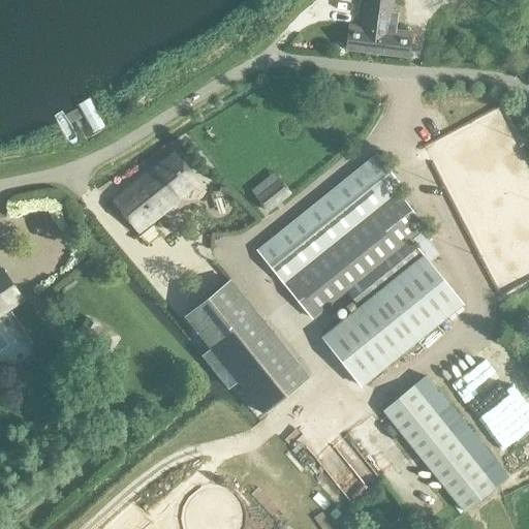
[(390,30),(393,0),(365,0),(362,27),(349,26),(346,51),(408,59),(411,33),(390,30)]
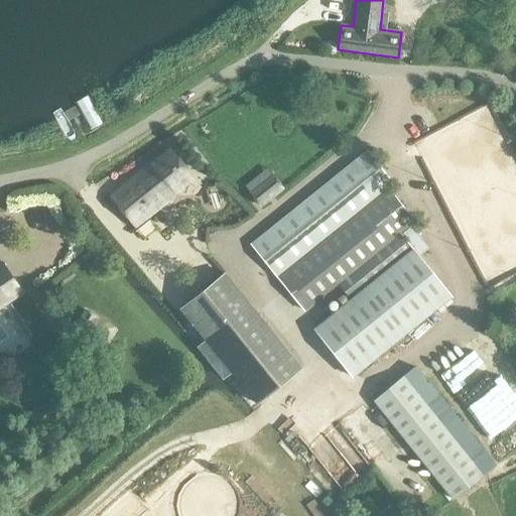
[(102,125),(88,97),(76,103),(90,131),(102,125)]
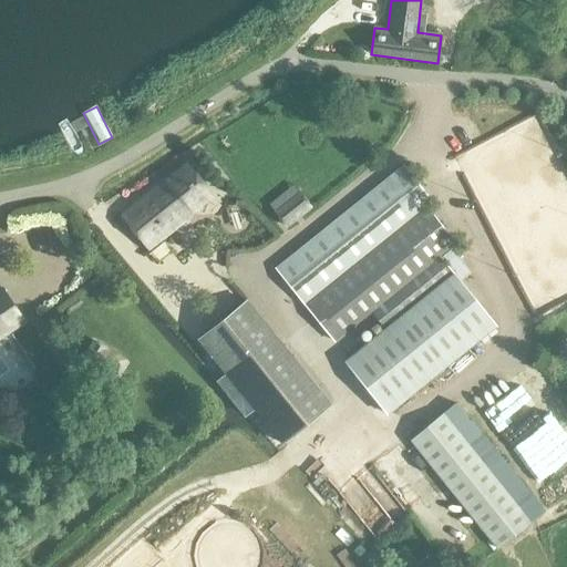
[(147,250),(214,198),(187,164),(121,216),(147,250)]
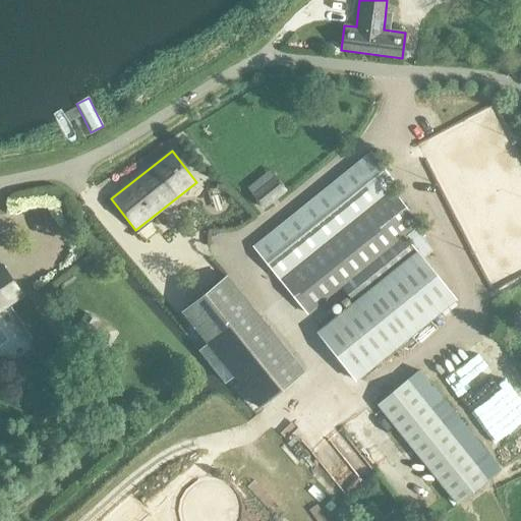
[(455,300),(404,236),(415,227),(389,192),(395,187),(368,155),(253,247),(307,313),(341,288),(353,303),(316,333),(355,380),(455,300)]
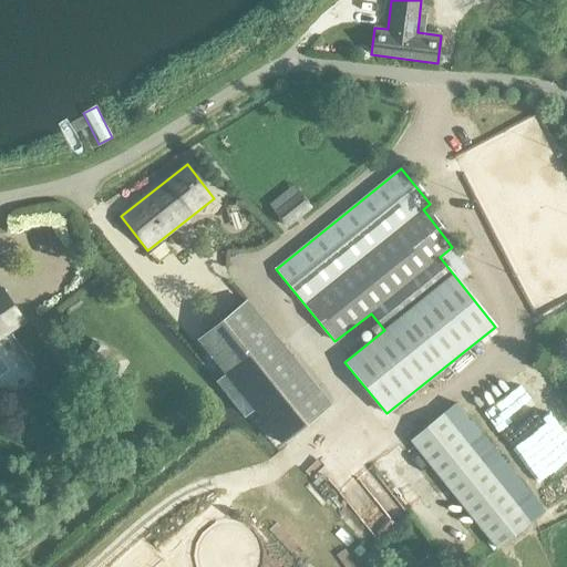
[(299,192),(274,212),(285,226),(310,206),(299,192)]
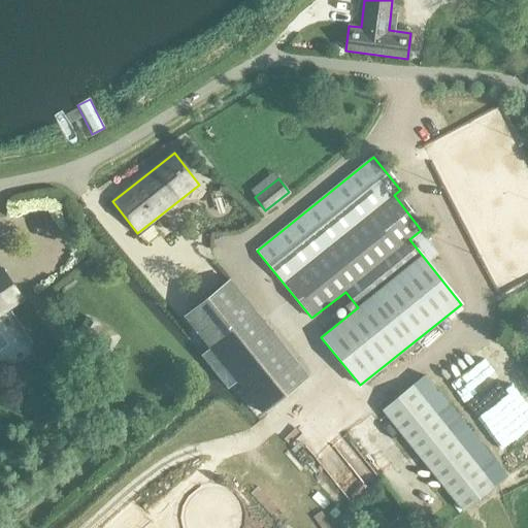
[(0,314),(23,299),(3,270),(0,271),(0,314)]
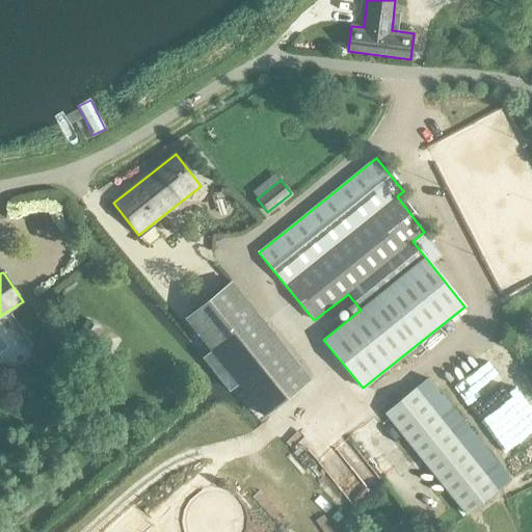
[(265,416),(310,379),(232,282),(186,319),(265,416)]
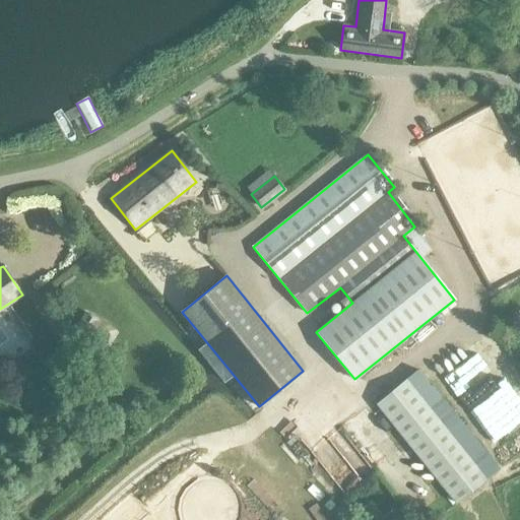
[(499,466),(485,449),(473,460),(431,406),(441,398),(417,370),(377,403),(458,501),(499,466)]
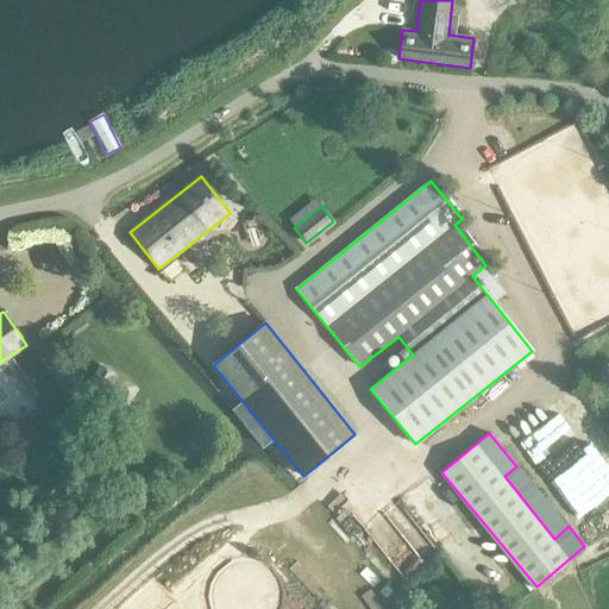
[(451,606),(435,586),(420,600),(427,608),(468,608),(470,608),(462,597),(451,606)]
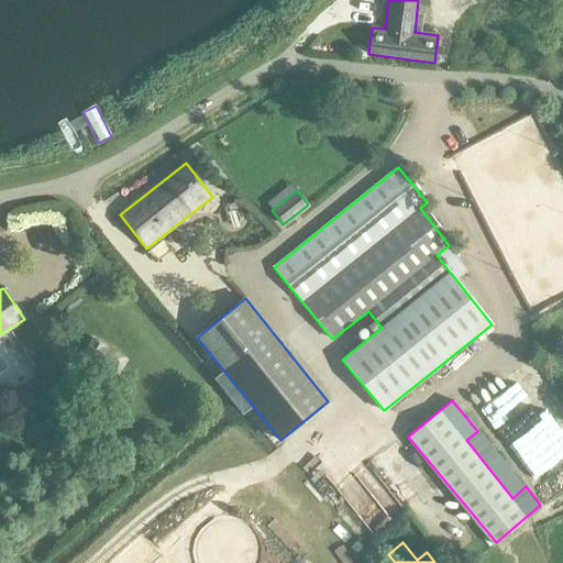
[(367,562),(374,556),(366,548),(361,553),(367,562)]
